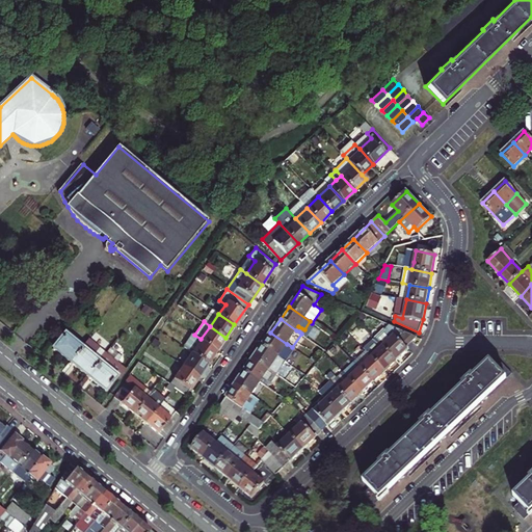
[(375,338),(397,361),(408,350),(406,347),(417,338),(388,324),(375,338)]
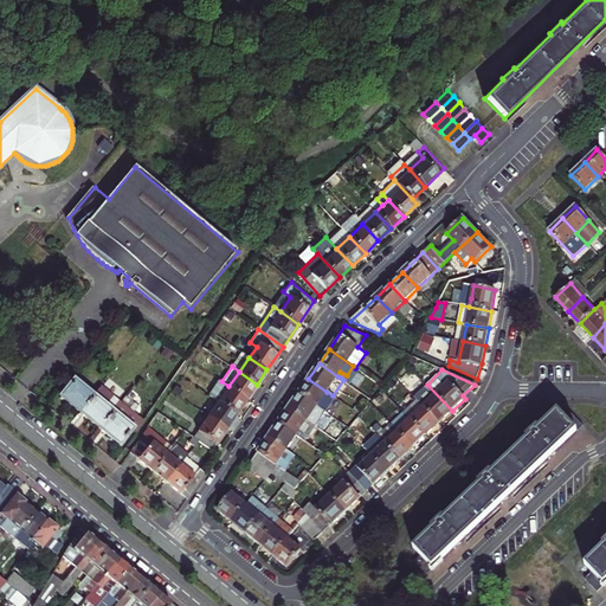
[(239,372),(229,386),(247,399),(257,385),(239,372)]
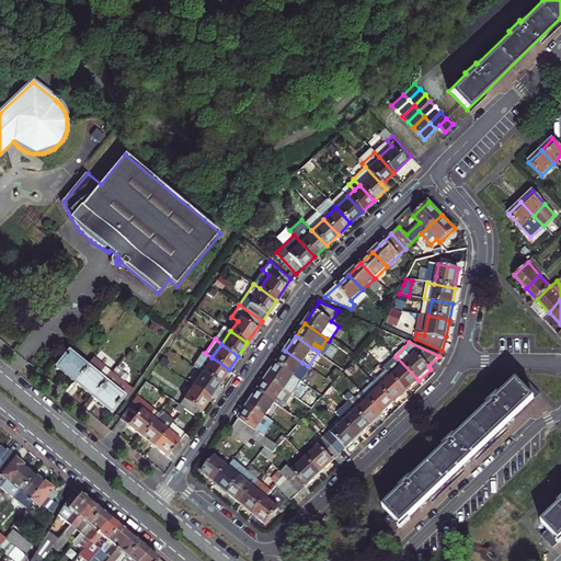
[(285,351),(276,364),(294,375),(302,363),(285,351)]
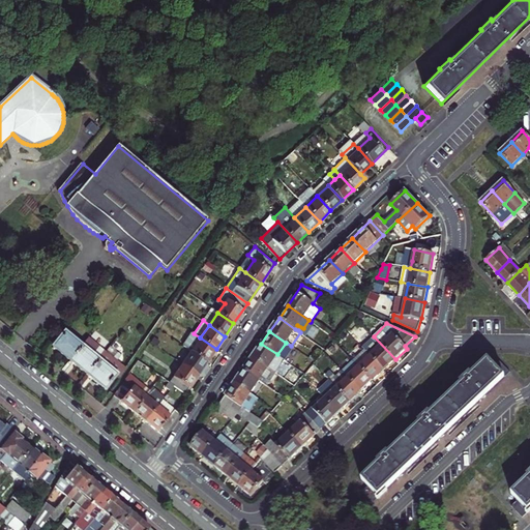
[(216,349),(200,337),(194,333),(193,332),(183,345),(192,351),(207,361),(216,349)]
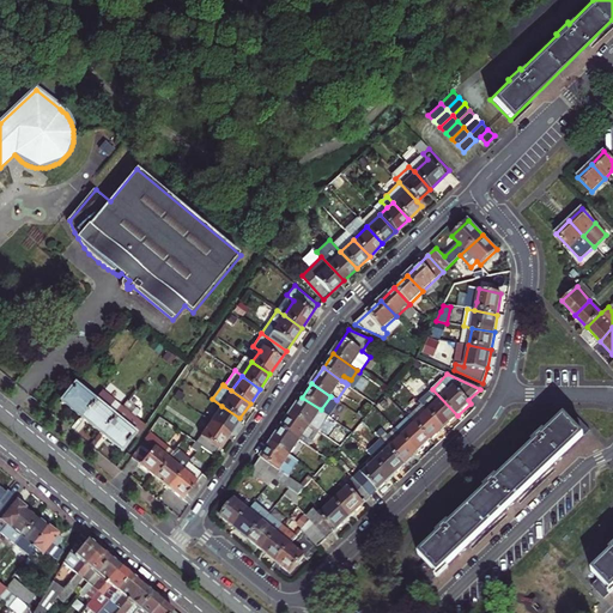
[(74,386),(61,401),(80,417),(82,418),(95,401),(74,386)]
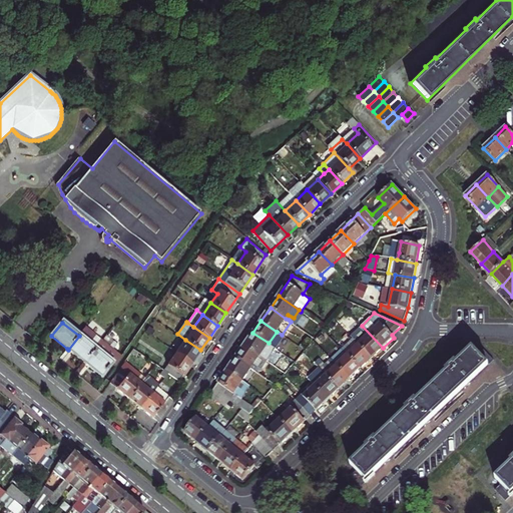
[(353,339),(372,359),(383,348),(362,326),(351,337),(353,339)]
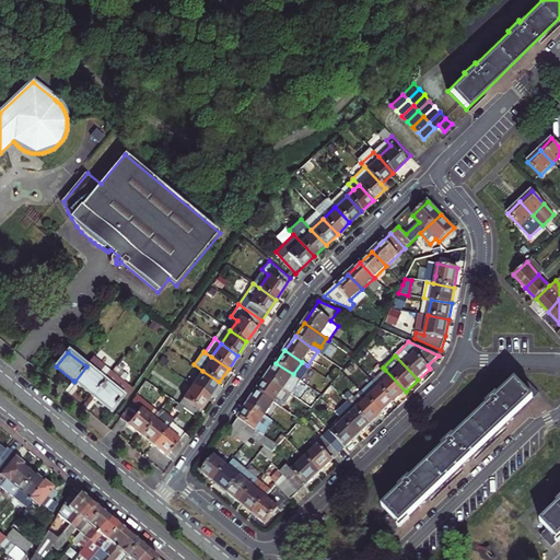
[(74,382),(91,395),(92,396),(111,373),(93,358),(86,366),(74,382)]
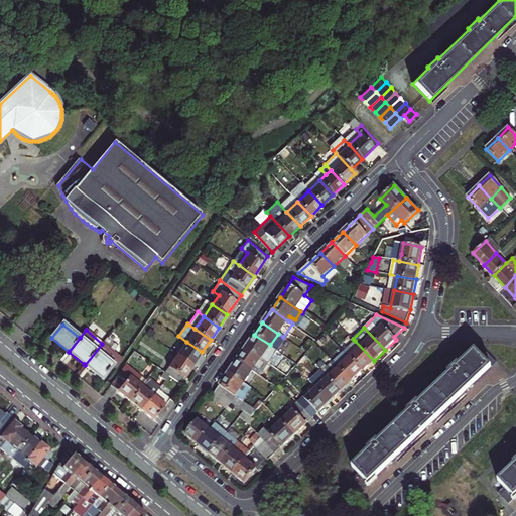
[(283,337),(278,334),(270,345),(275,349),(283,337)]
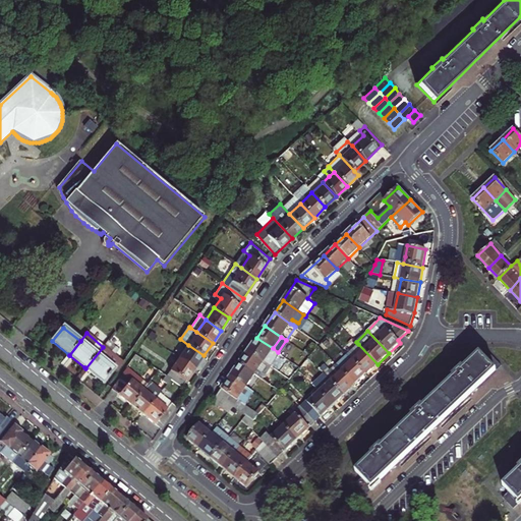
[(273,348),(256,338),(248,350),(264,361),(273,348)]
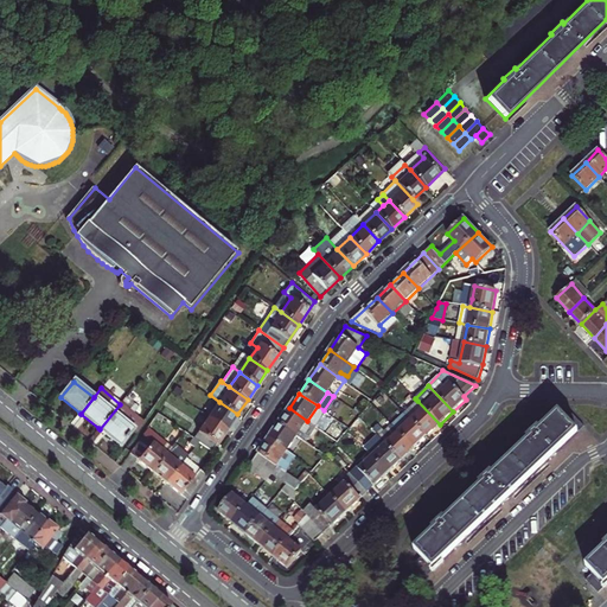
[(417,401),(404,413),(427,436),(440,425),(417,401)]
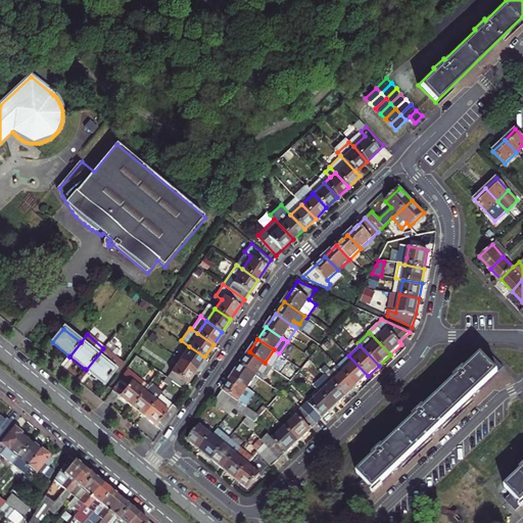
[(204,357),(189,346),(180,359),(196,369),(204,357)]
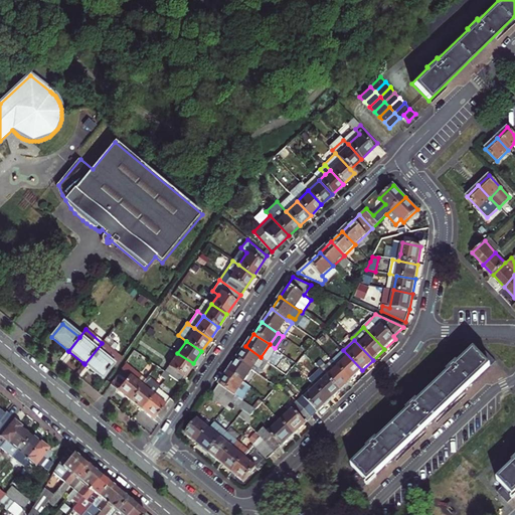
[(122,359),(102,343),(84,364),(101,377),(113,364),(117,367),(122,359)]
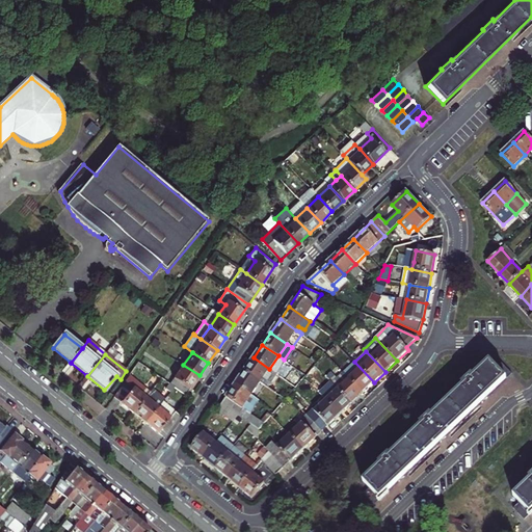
[(284,360),(278,355),(269,369),(274,372),(284,360)]
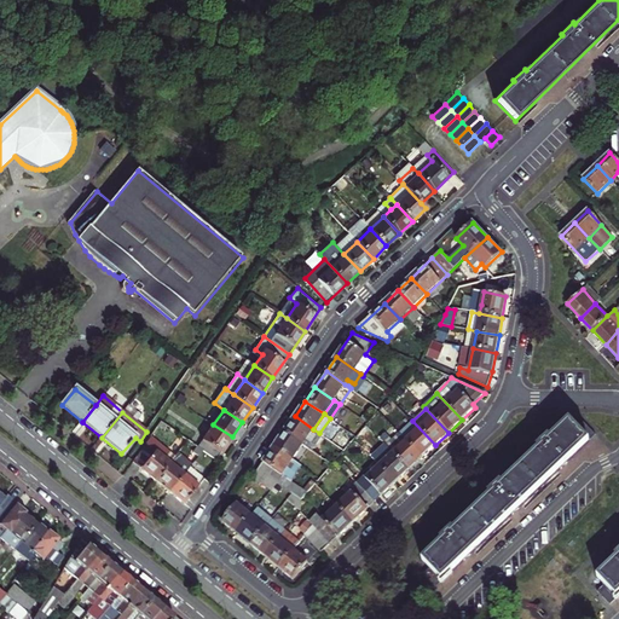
[(319,433),(313,429),(295,416),(284,431),(304,444),(322,457),(325,452),(316,445),(323,435),(319,433)]
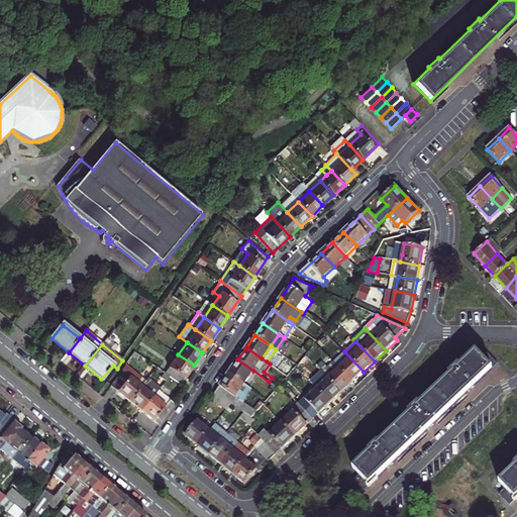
[(134,351),(131,355),(142,364),(146,359),(134,351)]
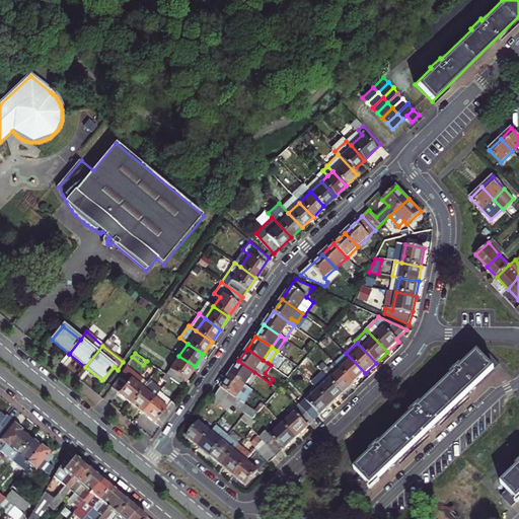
[(346,353),(335,363),(354,383),(365,373),(346,353)]
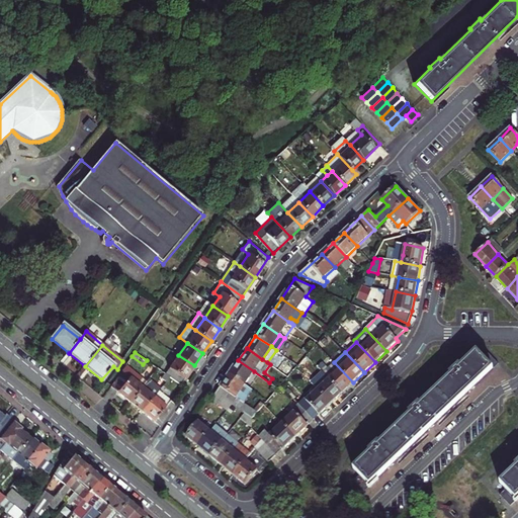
[(369,454),(353,470),(359,477),(353,482),(364,493),(500,365),(489,354),(484,359),(478,353),(461,368),(460,367),(450,376),(451,377),(420,407),(419,406),(409,415),(410,416),(379,445),(378,444),(368,453),(369,454)]
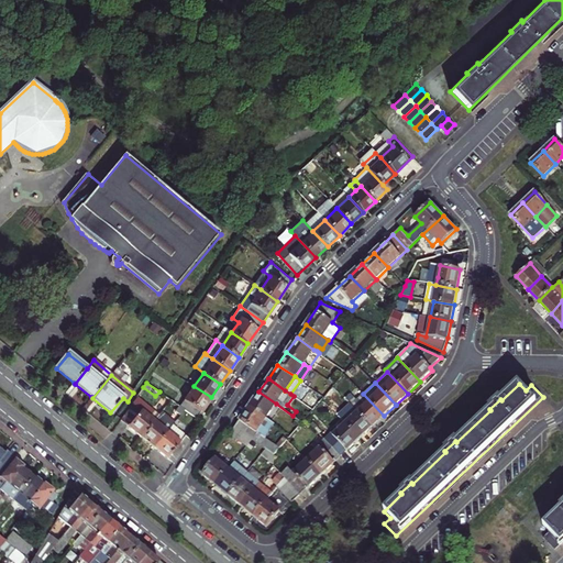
[(184,408),(197,417),(211,397),(194,386),(180,406),(184,408)]
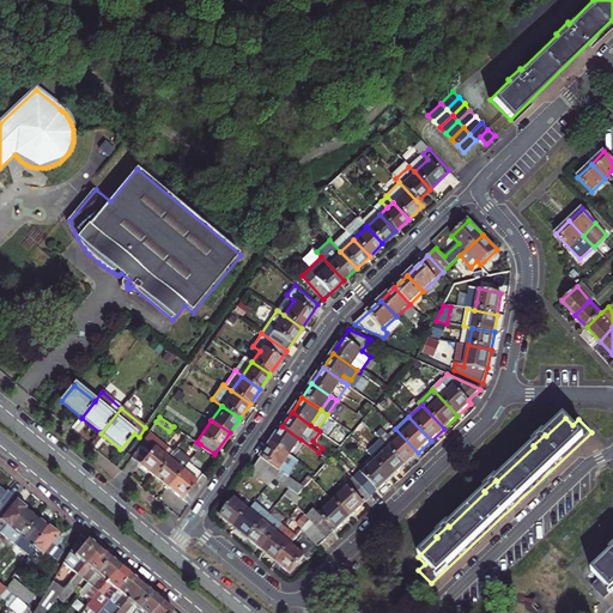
[(290,455),(301,439),(281,426),(271,442),(290,455)]
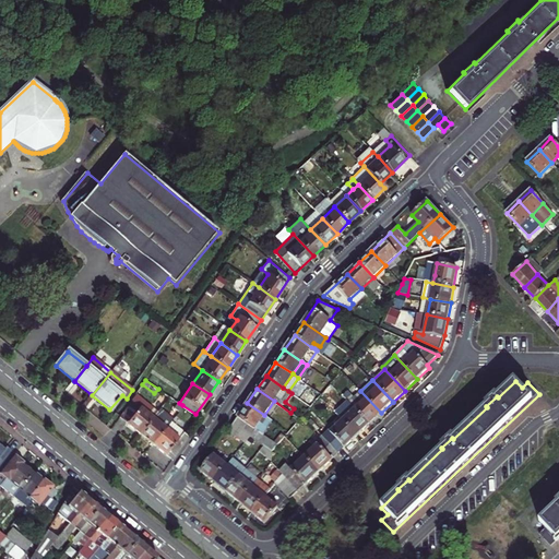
[(381,413),(360,391),(355,397),(348,391),(342,395),(348,403),(369,425),(381,413)]
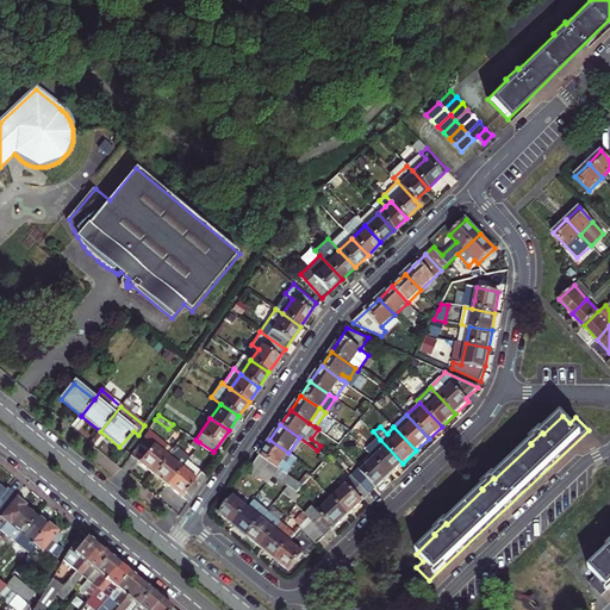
[(185,431),(180,437),(195,448),(199,442),(195,440),(185,431)]
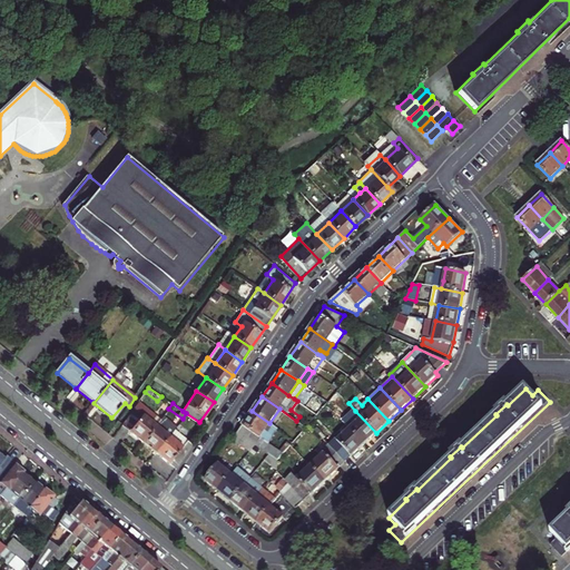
[(161,420),(140,404),(123,425),(144,442),(154,430),(157,425),(161,420)]
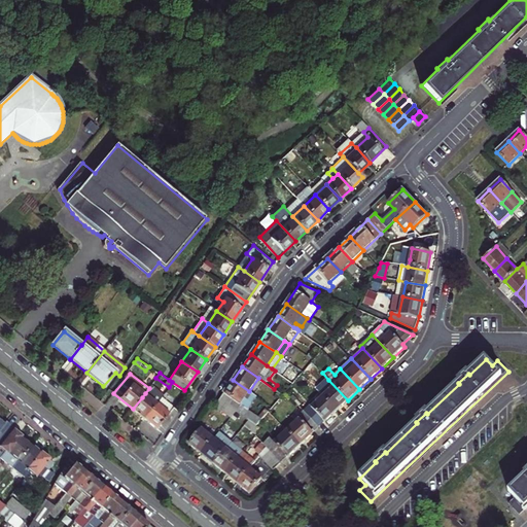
[(249,391),(233,380),(219,399),(237,411),(241,414),(249,420),(257,425),(262,420),(246,409),(255,395),(249,391)]
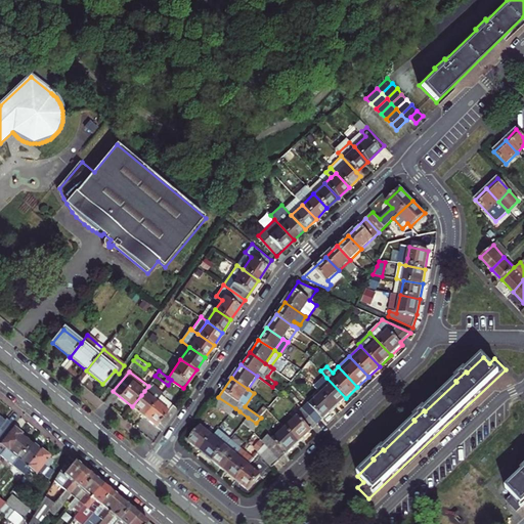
[(316,387),(322,394),(336,407),(346,398),(326,378),(316,387)]
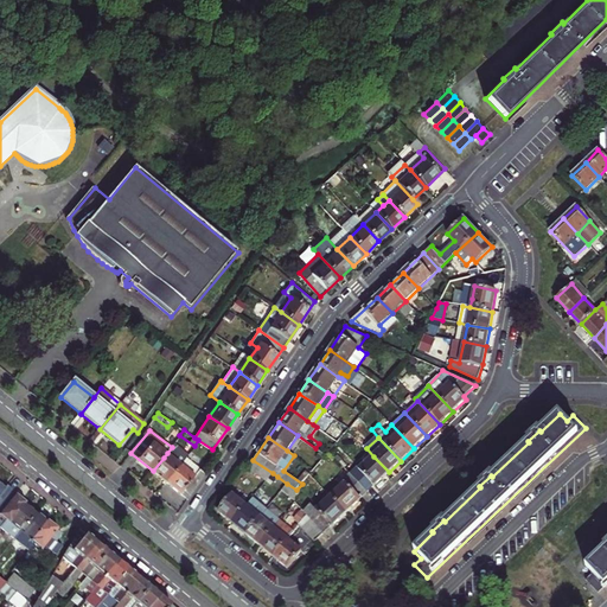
[(172,447),(167,453),(171,457),(178,447),(174,443),(172,447)]
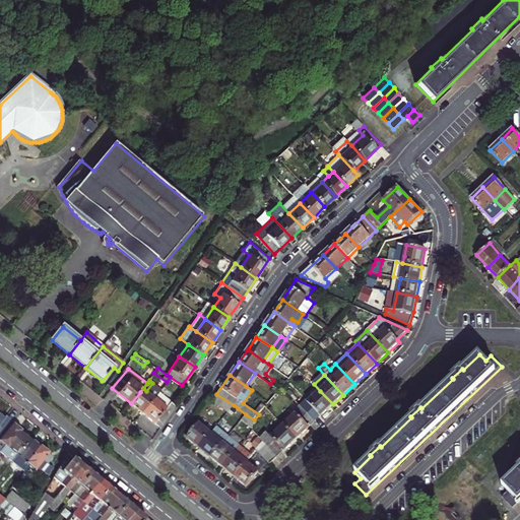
[(131,403),(142,413),(158,392),(159,392),(161,389),(152,383),(146,391),(143,388),(140,392),(131,403)]
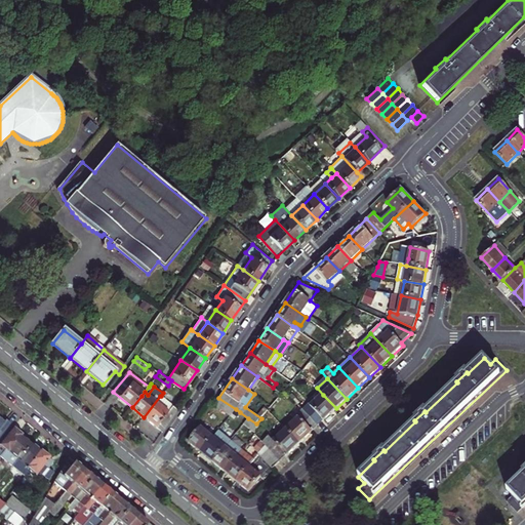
[(303,409),(318,426),(319,426),(336,408),(323,395),(311,406),(309,404),(303,409)]
